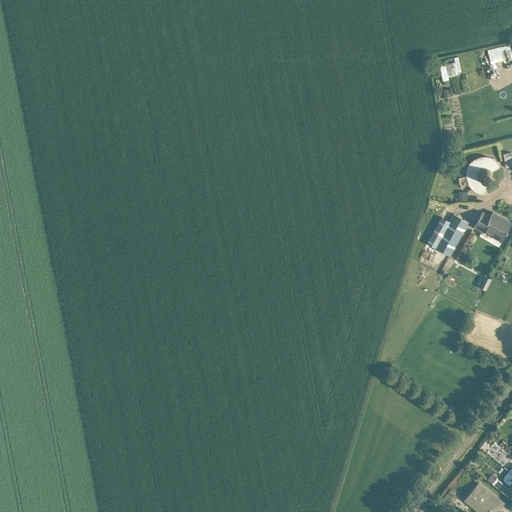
[(504,60),(511,57),(511,44),(501,46),(504,60)]
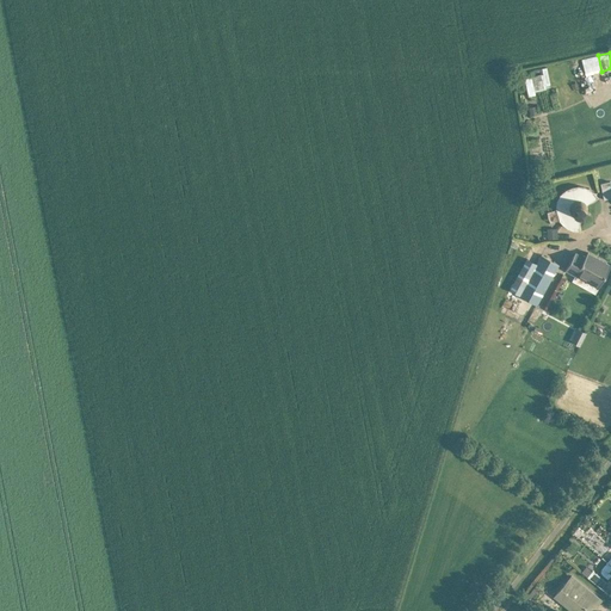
[(535,91),(562,85),(559,69),(524,76),(529,96),(536,94),(535,91)]
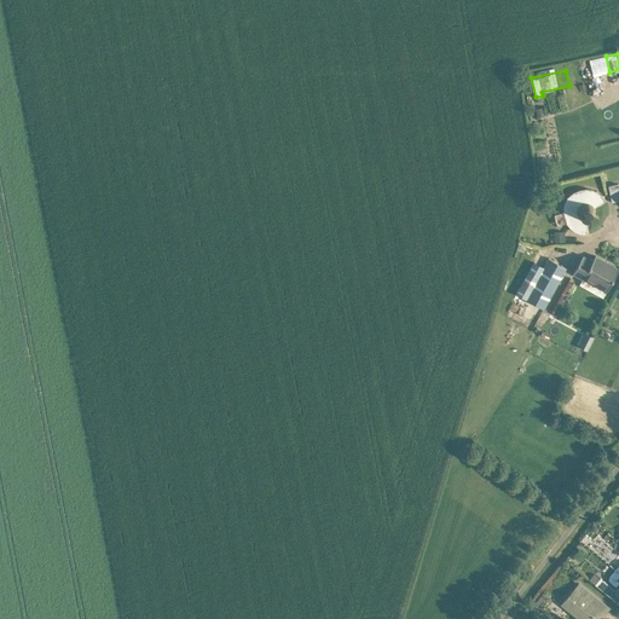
[(618,190),(618,184),(608,186),(609,192),(612,202),(618,200),(618,190)]
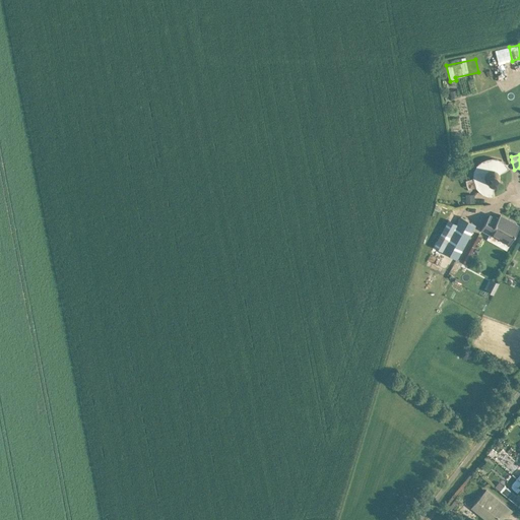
[(478,191),(482,194),(493,196),(493,185),(495,185),(497,184),(506,189),(509,183),(500,178),(500,176),(499,174),(509,168),(505,164),(501,160),(497,158),(492,158),(482,161),(478,164),(477,166),(476,165),(473,171),(474,172),(473,173),(473,178),(475,187),(478,191)]
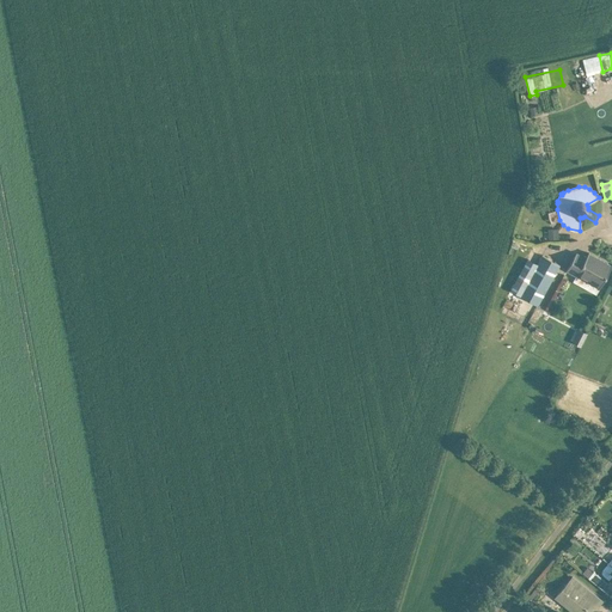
[(573,281),(597,293),(600,286),(611,265),(588,252),(586,258),(576,252),(567,270),(576,276),(573,281)]
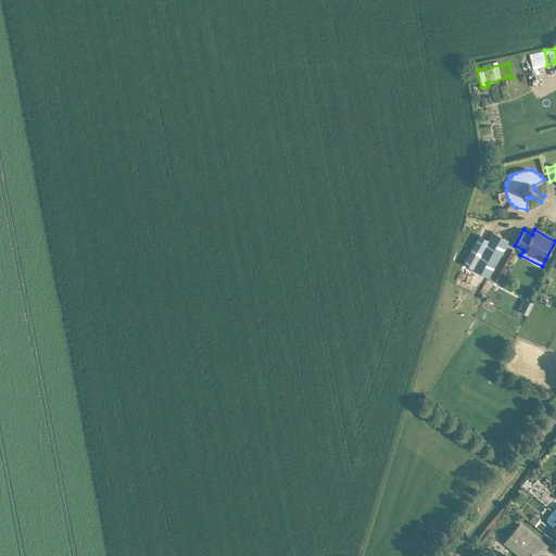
[(474,253),(467,265),(488,278),(508,240),(492,231),(487,242),(479,256),(474,253)]
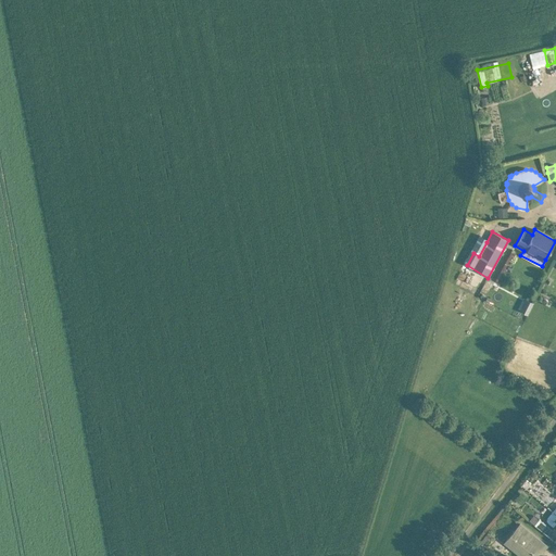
[(526,299),(520,310),(527,313),(532,302),(526,299)]
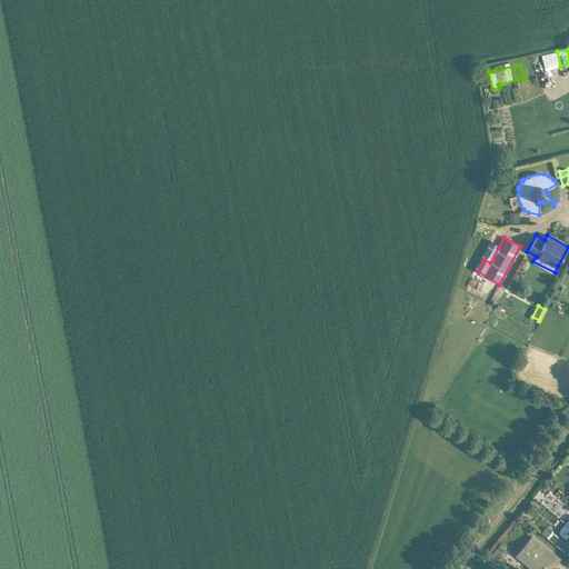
[(559,532),(561,535),(567,540),(566,542),(568,545),(568,526),(565,523),(559,529),(559,531),(559,532)]
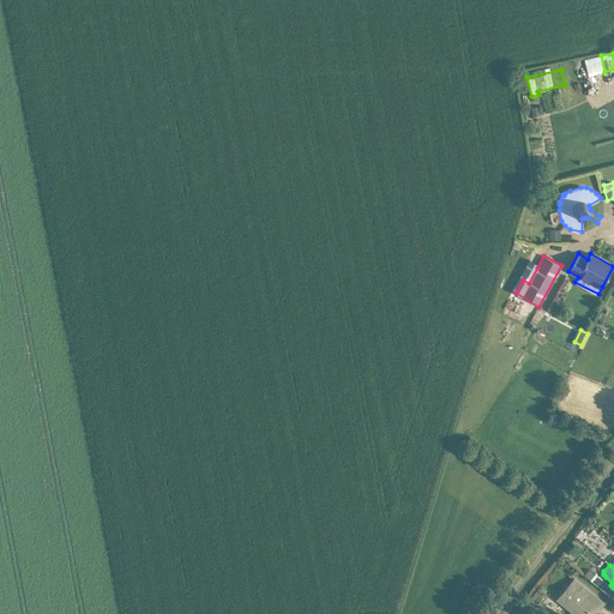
[(595,573),(590,579),(602,589),(607,583),(595,573)]
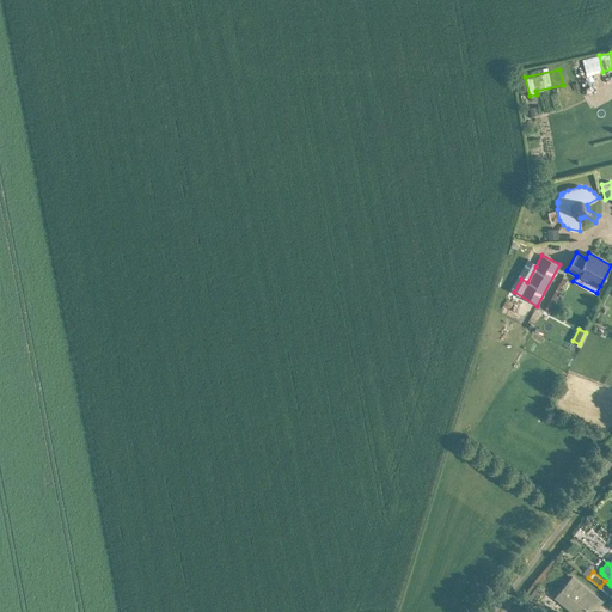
[(603,601),(571,576),(555,597),(573,611),(587,611),(593,606),(597,609),(603,601)]
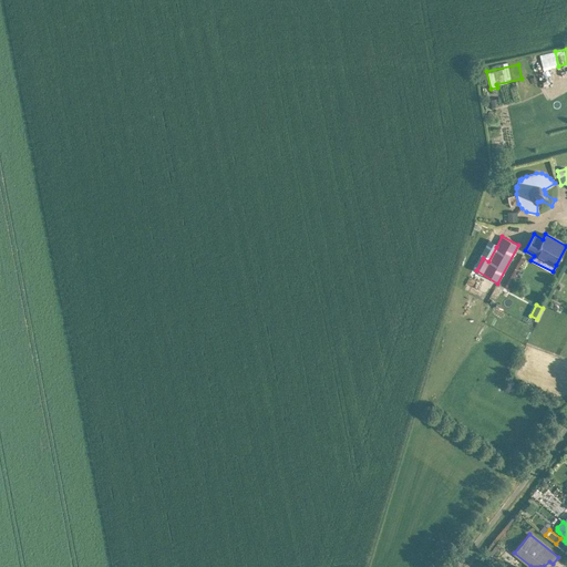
[(493,555),(500,545),(496,543),(488,553),(493,555)]
